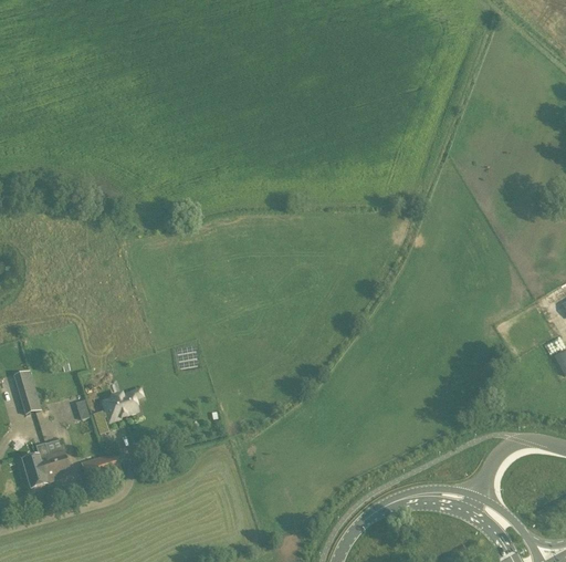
[(565,349),(565,347),(556,353),(565,371),(565,349)]
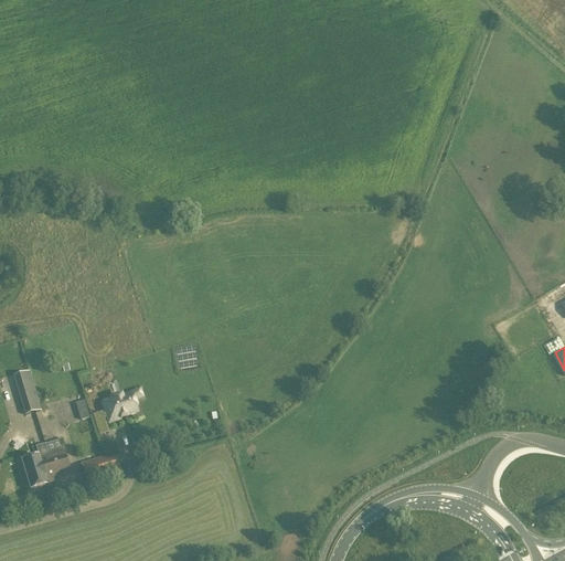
[(25,412),(41,406),(30,368),(13,372),(25,412)]
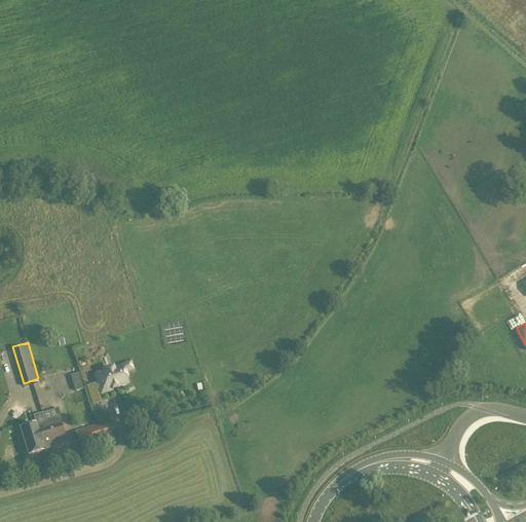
[(106,392),(133,383),(127,366),(100,375),(103,383),(97,384),(95,378),(84,381),(89,395),(99,392),(99,389),(104,387),(106,392)]
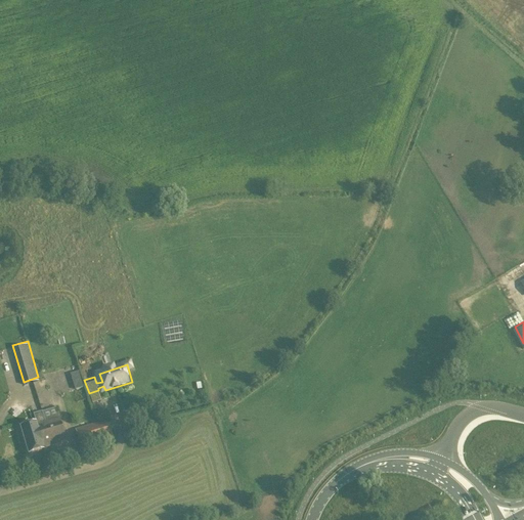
[(79,367),(71,370),(75,386),(83,384),(79,367)]
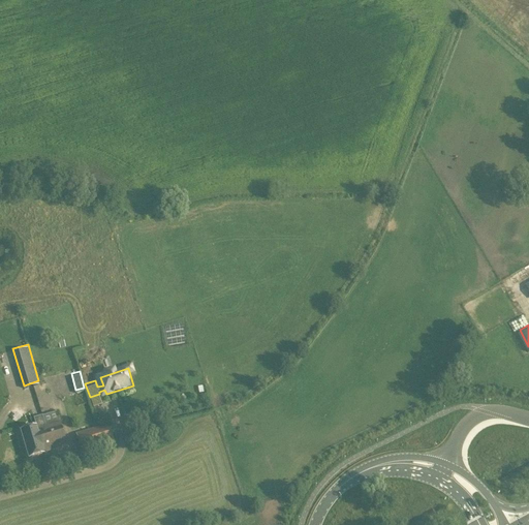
[(40,439),(43,451),(43,449),(65,441),(57,417),(44,421),(45,425),(42,426),(47,437),(40,439)]
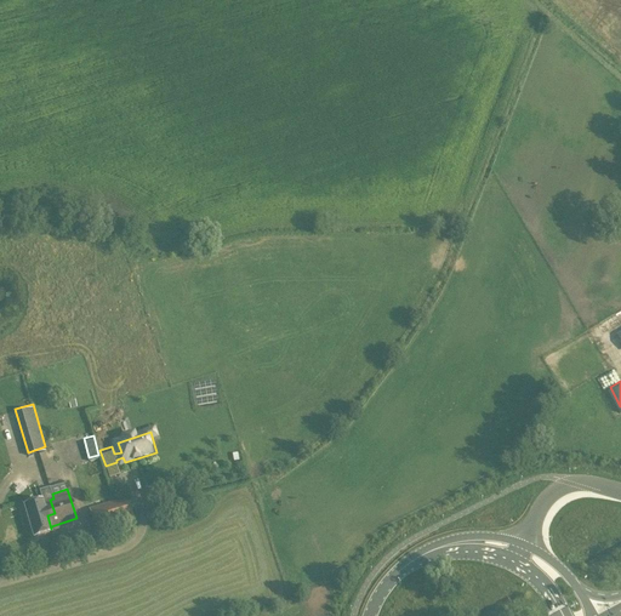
[(96,529),(134,518),(126,492),(87,505),(96,529)]
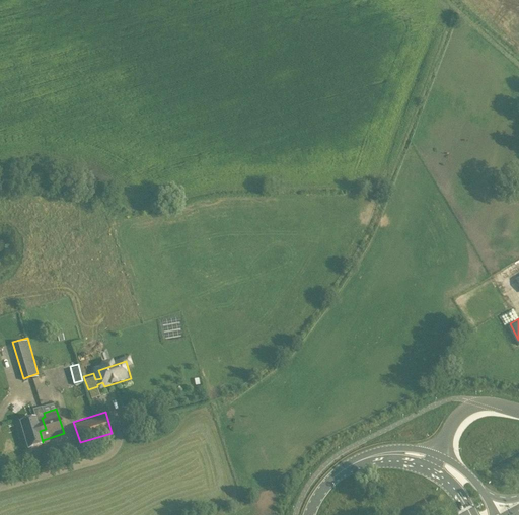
[(45,417),(44,413),(40,414),(39,413),(18,420),(27,447),(43,442),(40,431),(46,429),(42,418),(45,417)]
